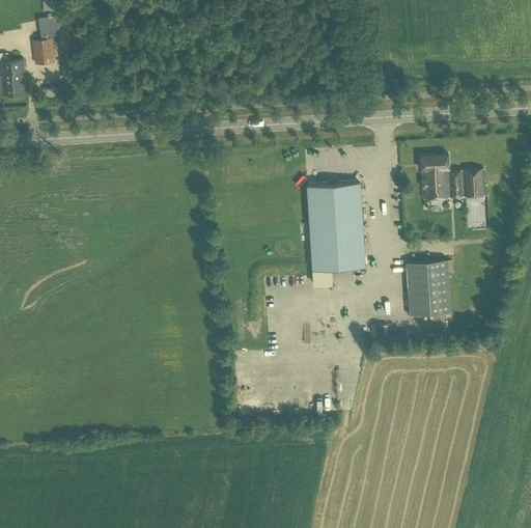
[(38,21),(42,39),(56,37),(53,19),(38,21)]
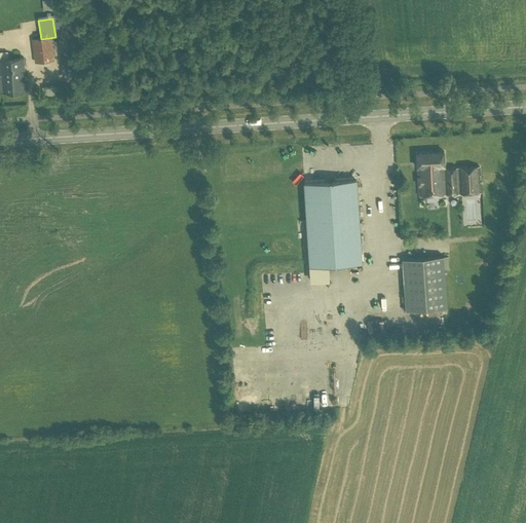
[(51,40),(32,43),(35,67),(54,65),(51,40)]
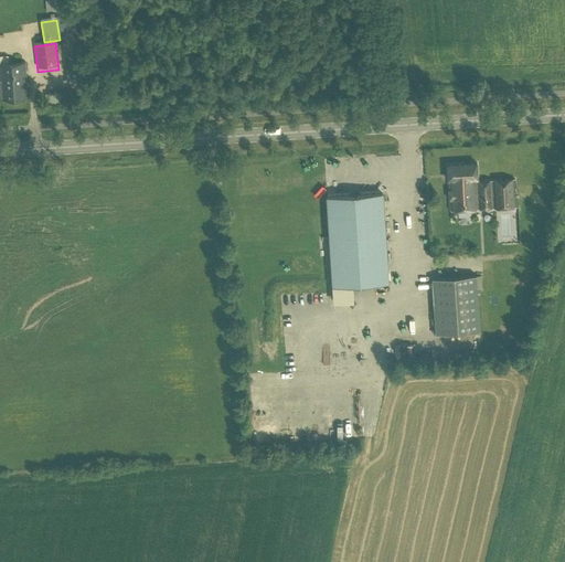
[(66,66),(67,86),(84,85),(82,64),(66,66)]
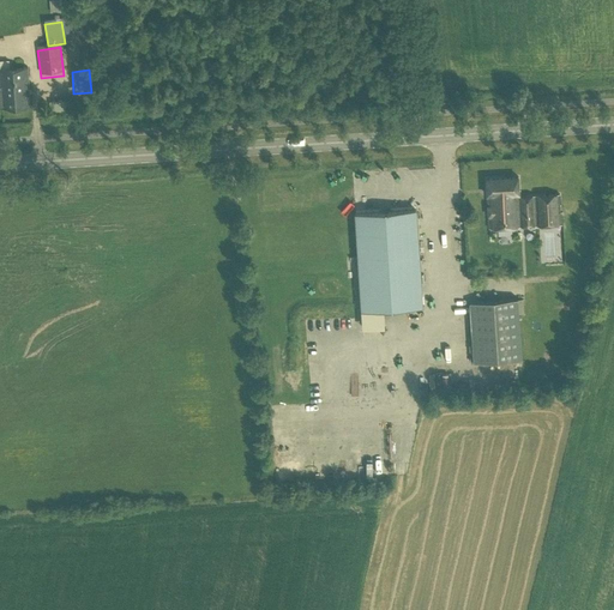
[(0,73),(0,86),(1,112),(30,110),(28,72),(0,73)]
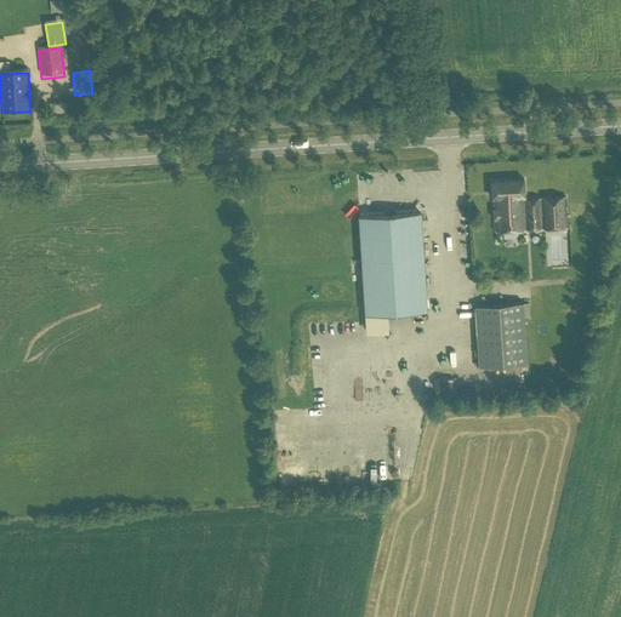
[(491,184),(493,203),(494,234),(568,230),(565,198),(525,200),(524,183),(491,184)]
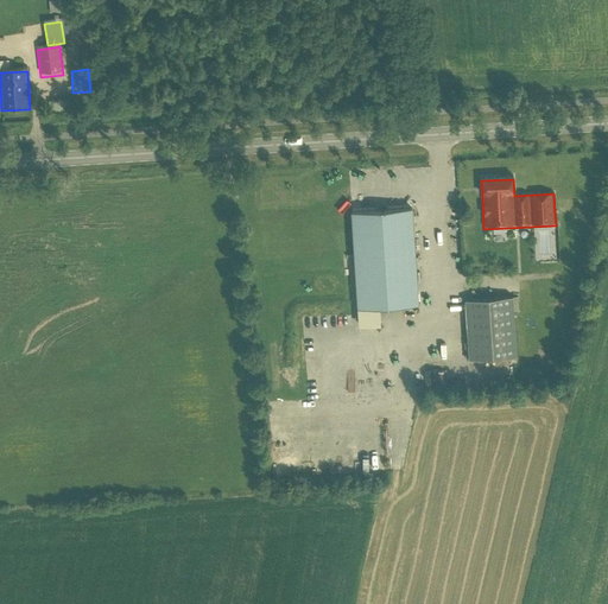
[(352,215),(358,310),(417,306),(411,211),(352,215)]
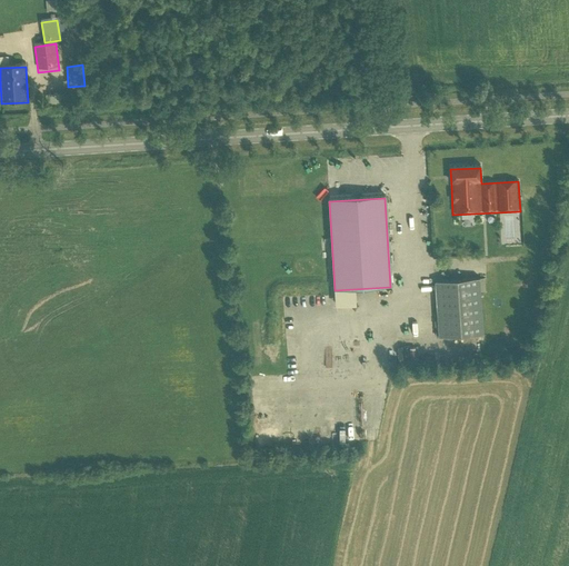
[(435,284),(439,339),(483,337),(479,280),(435,284)]
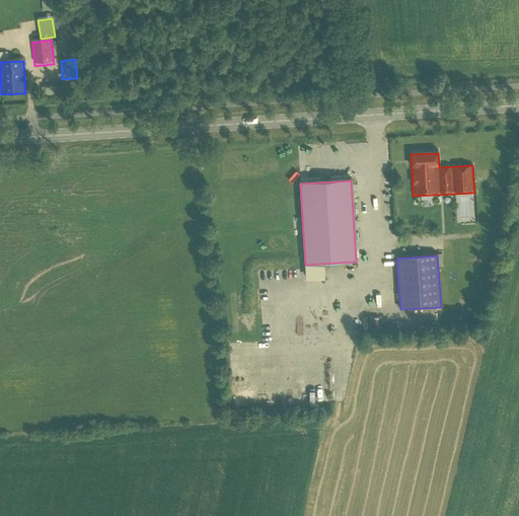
[(304,344),(319,343),(319,333),(303,334),(304,344)]
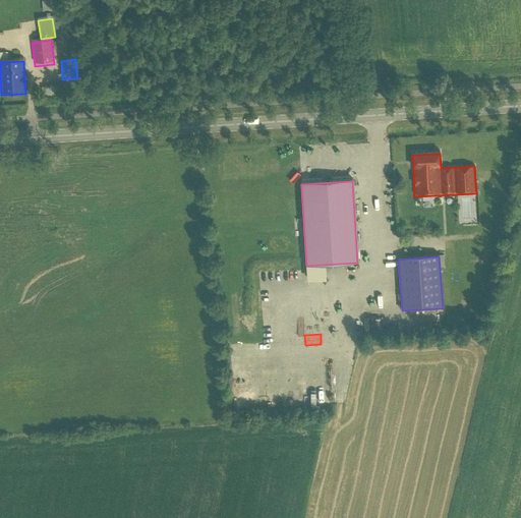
[(241,368),(241,361),(230,362),(231,377),(242,377),(241,368)]
